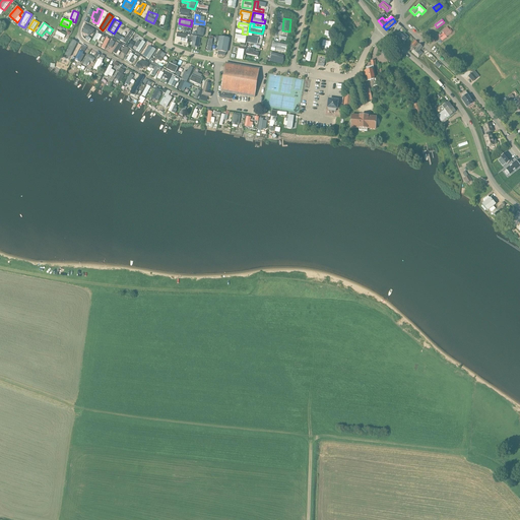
[(83,28),(92,34),(95,29),(85,24),(83,28)]
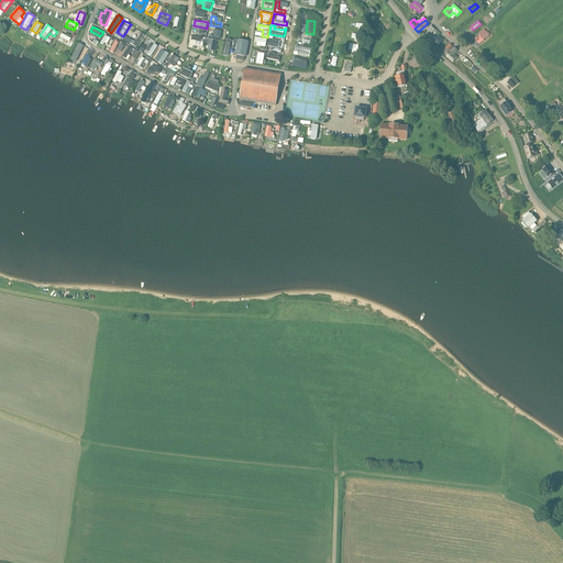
[(210,28),(208,37),(221,40),(222,32),(213,30),(214,29),(210,28)]
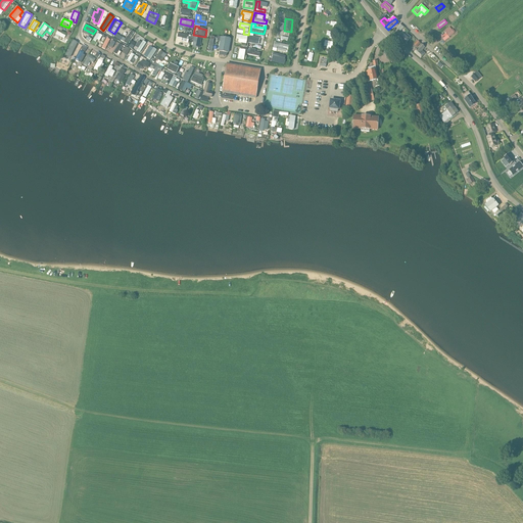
[(116,36),(129,43),(135,32),(127,27),(124,32),(126,33),(125,36),(119,33),(116,36)]
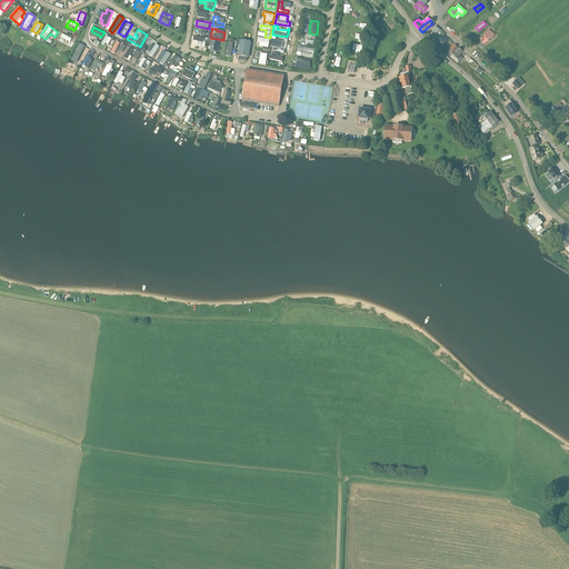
[(490,29),(483,33),(486,37),(480,40),(483,45),(496,37),(490,29)]
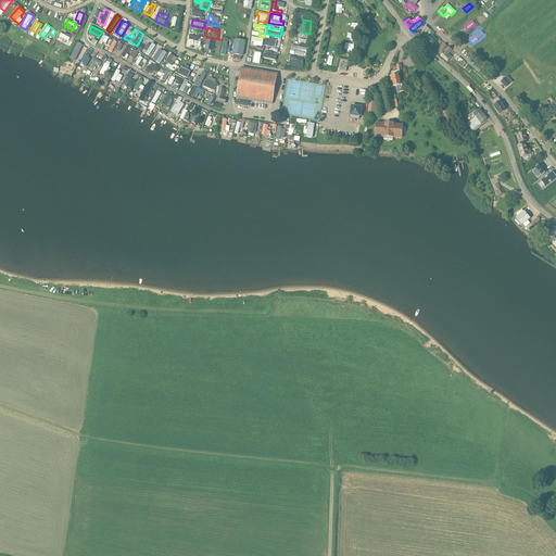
[(67,40),(68,40),(71,37),(61,33),(58,39),(65,43),(67,40)]
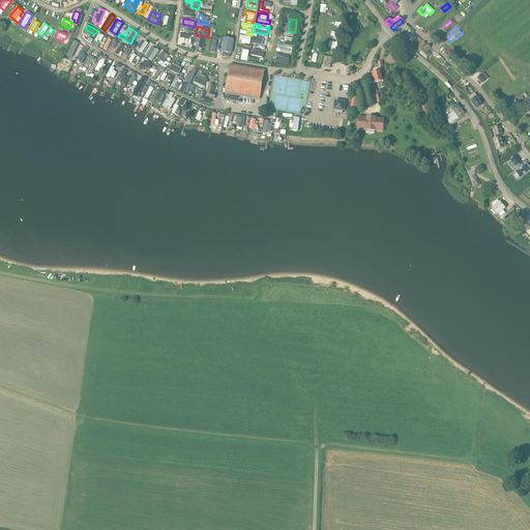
[(257,37),(258,33),(254,33),(253,43),(263,45),(264,37),(257,37)]
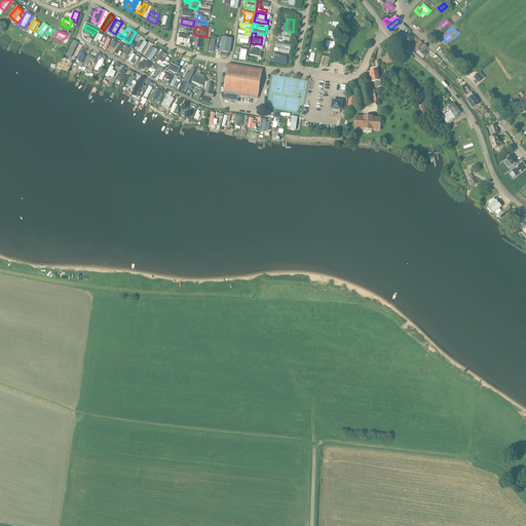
[(400,37),(408,44),(413,38),(408,33),(407,35),(404,33),(400,37)]
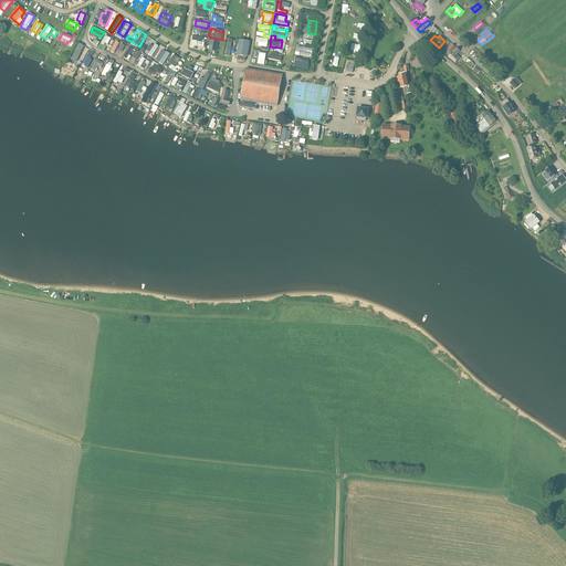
[(257,38),(255,45),(268,48),(269,39),(257,38)]
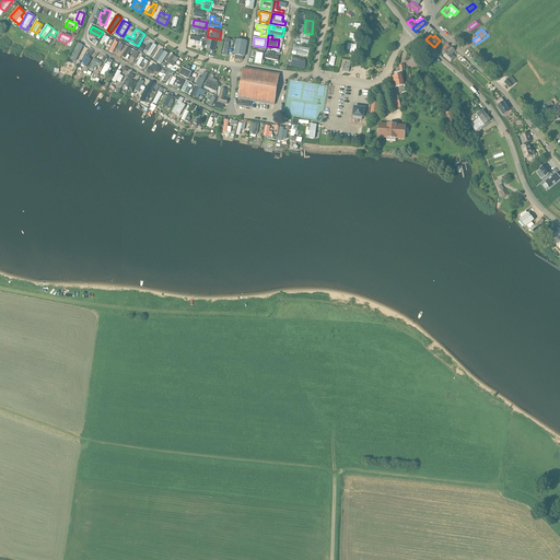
[(207,49),(214,50),(216,41),(208,39),(207,49)]
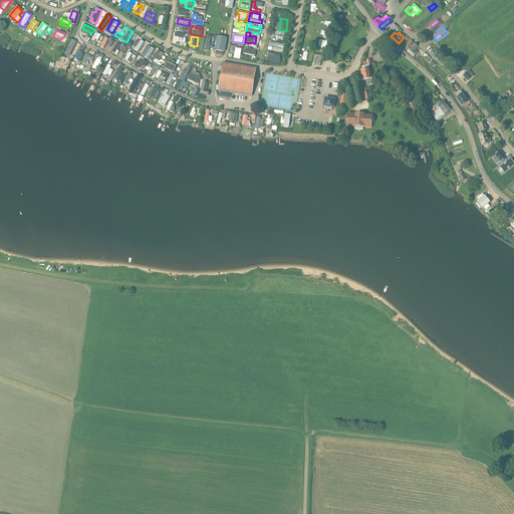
[(224,51),(227,38),(217,36),(216,41),(215,50),(224,51)]
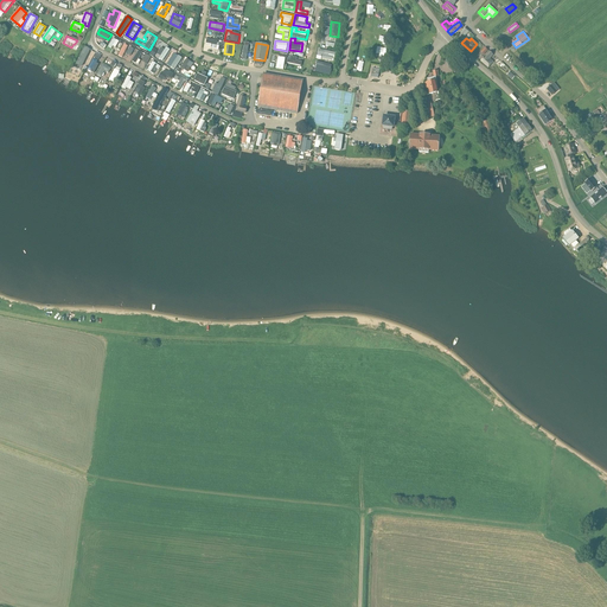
[(125,44),(119,55),(122,57),(128,45),(125,44)]
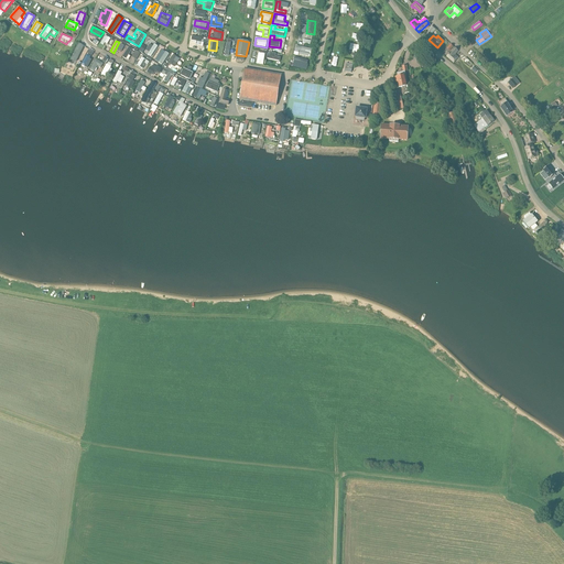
[(351,43),(349,51),(358,53),(360,45),(351,43)]
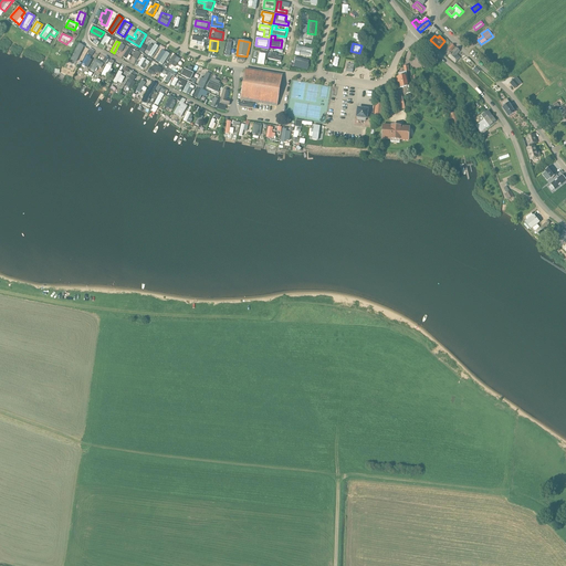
[(299,45),(297,50),(302,51),(301,54),(312,56),(314,50),(299,45)]
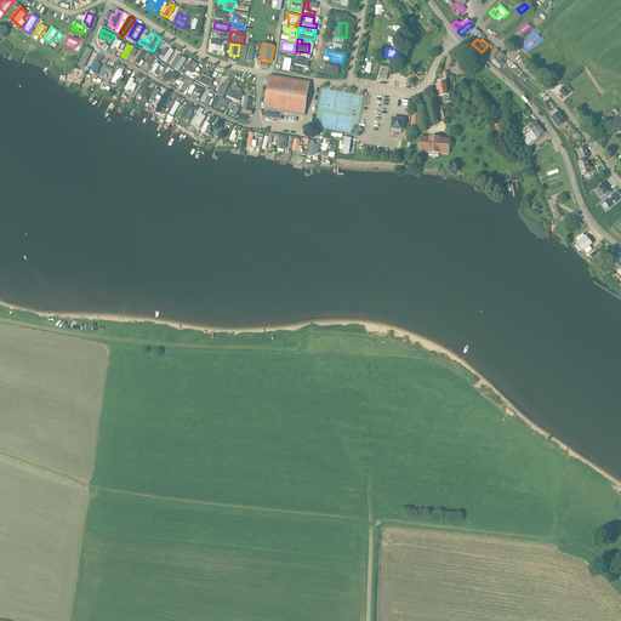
[(135,63),(140,66),(147,53),(142,51),(135,63)]
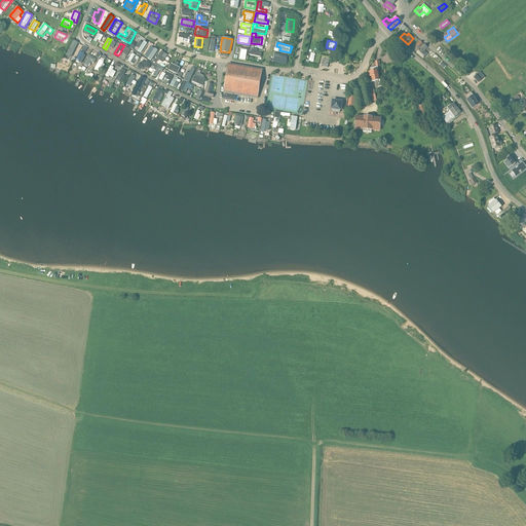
[(143,44),(142,46),(139,45),(137,49),(139,50),(138,53),(142,54),(146,45),(143,44)]
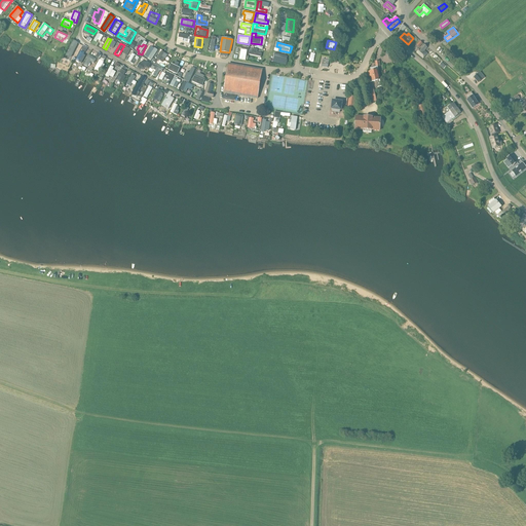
[(417,52),(423,59),(427,53),(424,50),(427,47),(423,44),(417,52)]
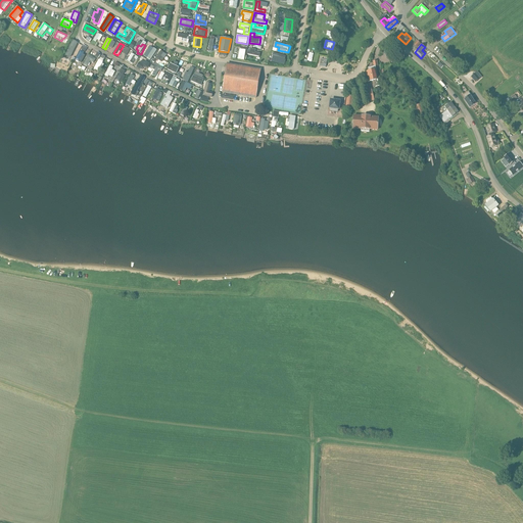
[(126,46),(122,52),(127,55),(131,49),(126,46)]
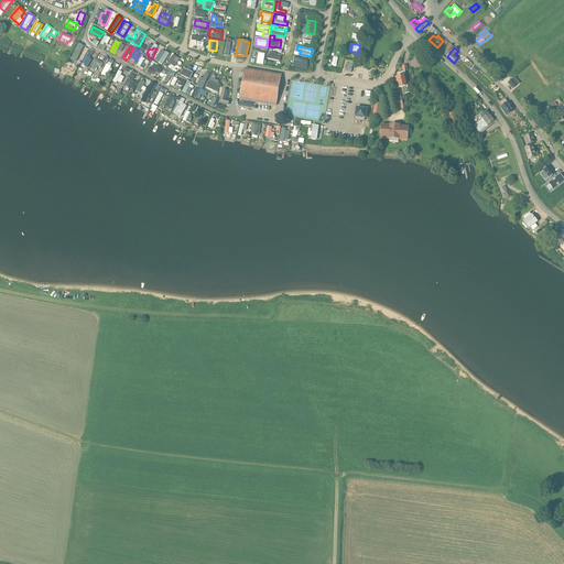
[(163,64),(169,56),(164,53),(159,62),(163,64)]
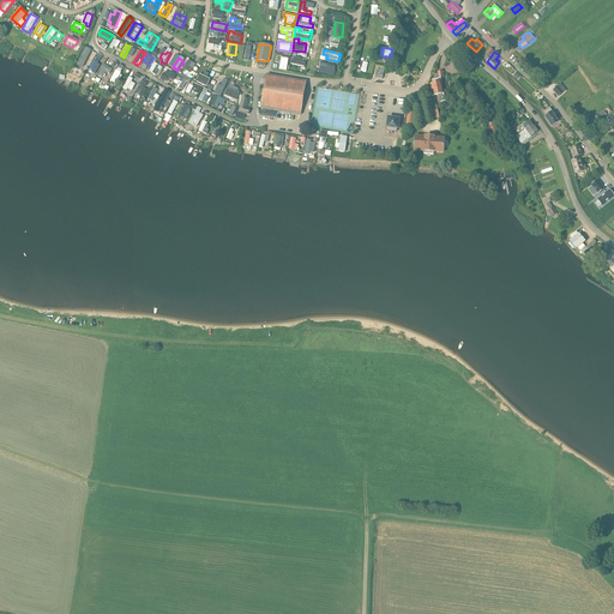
[(188,59),(182,70),(194,76),(200,65),(188,59)]
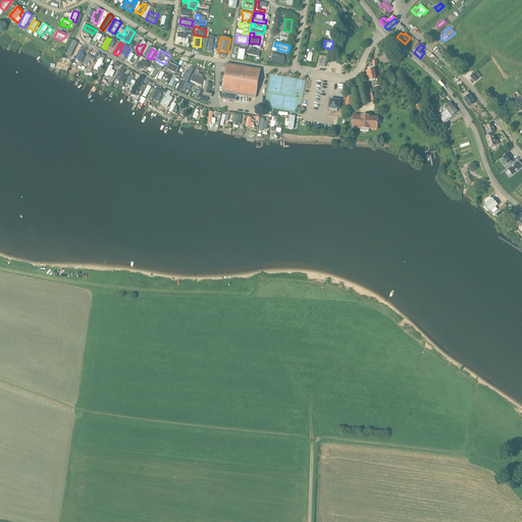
[(132,53),(126,61),(134,65),(139,56),(132,53)]
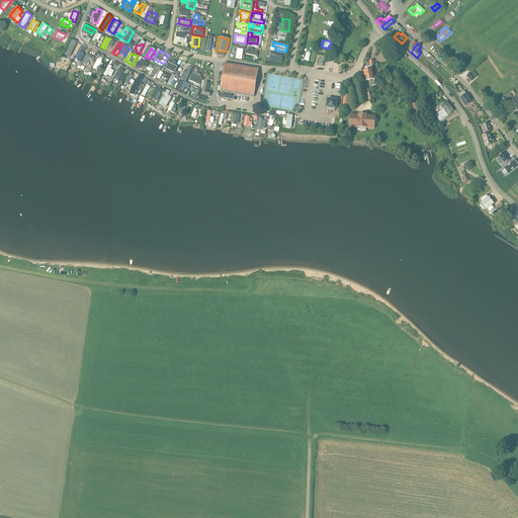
[(98,71),(105,56),(101,54),(93,68),(98,71)]
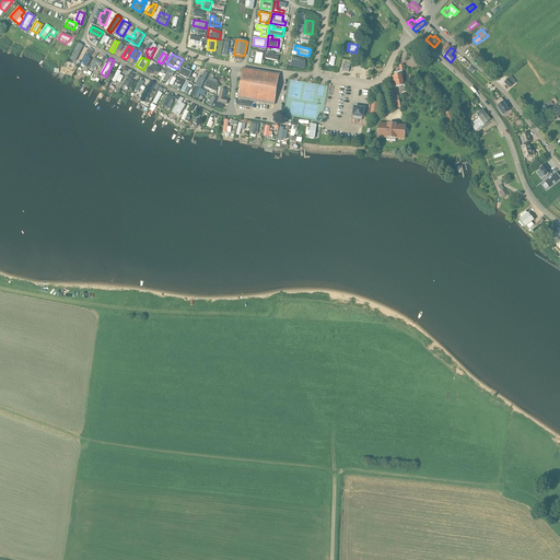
[(101,68),(103,62),(94,59),(90,69),(94,71),(96,66),(101,68)]
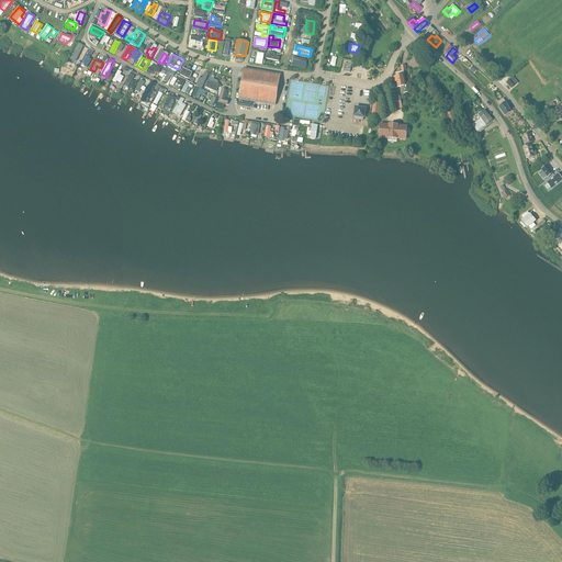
[(146,72),(153,76),(156,70),(155,69),(158,64),(153,60),(146,72)]
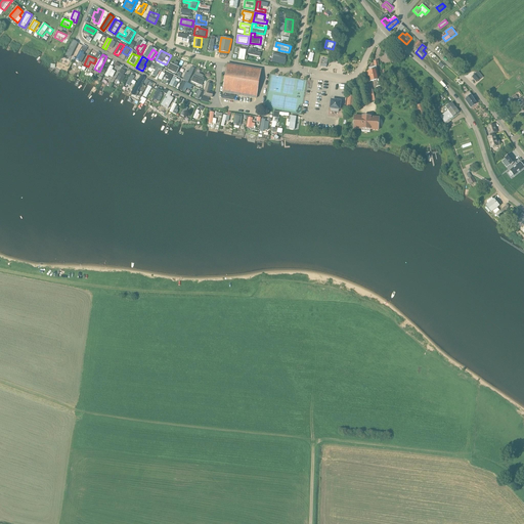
[(375,81),(376,87),(381,86),(379,80),(377,70),(377,67),(379,67),(378,60),(374,61),(375,67),(372,68),(368,69),(369,72),(366,72),(368,82),(375,81)]
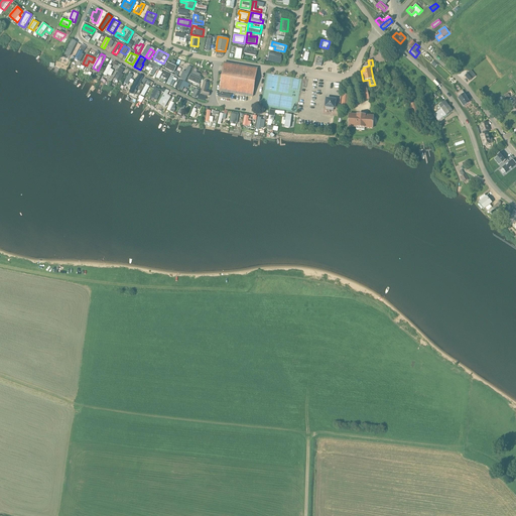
[(153,70),(150,75),(153,76),(158,67),(150,62),(148,67),(153,70)]
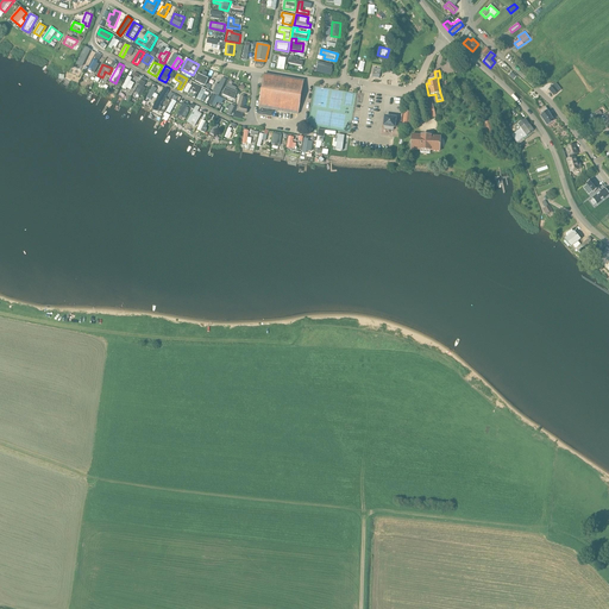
[(199,74),(195,81),(206,86),(209,79),(199,74)]
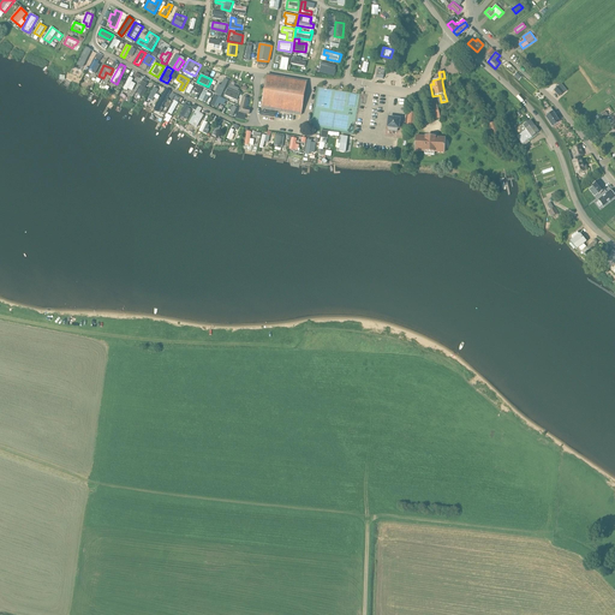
[(308,81),(267,75),(261,109),(302,117),(308,81)]
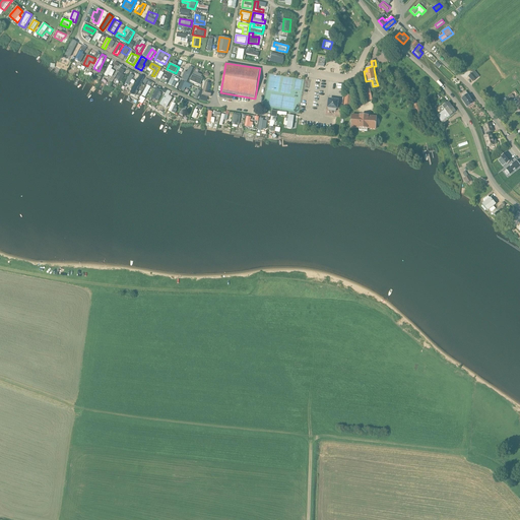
[(115,71),(112,69),(113,66),(110,65),(104,75),(108,77),(109,75),(112,77),(115,71)]
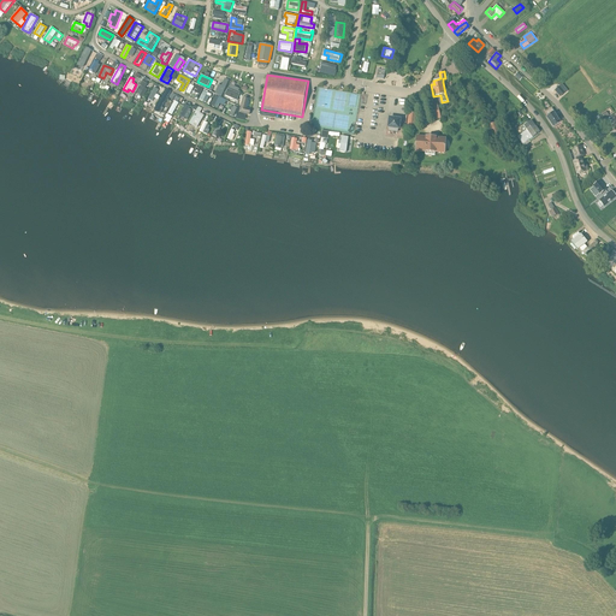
[(225,78),(221,86),(219,84),(215,93),(223,96),(229,80),(225,78)]
